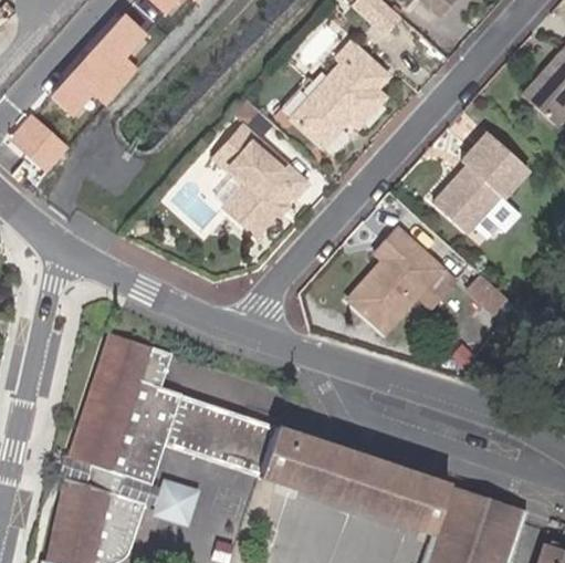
[(150,0),(171,20),(189,0),(150,0)]
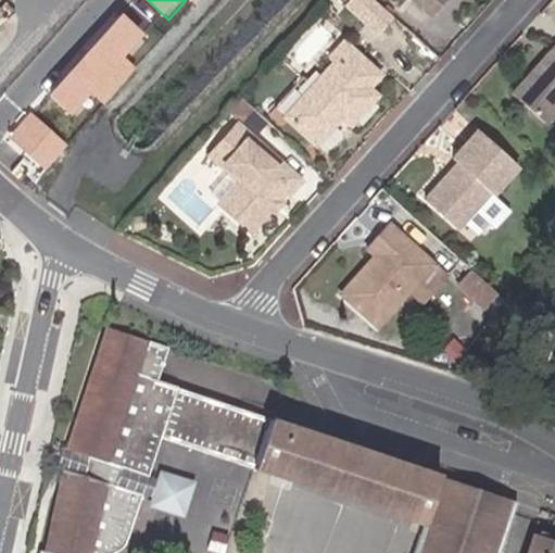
[(393,13),(378,0),(350,0),(349,2),(378,29),(393,13)]
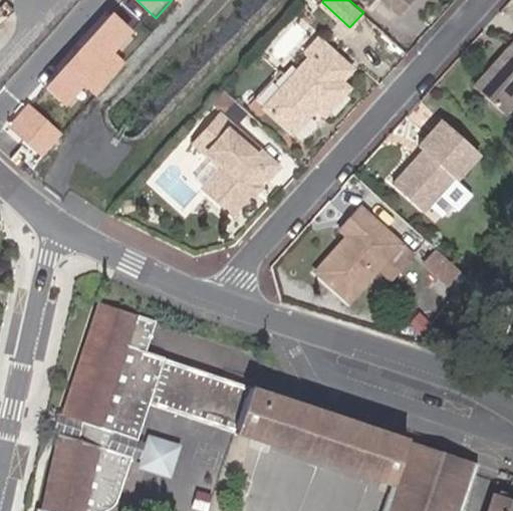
[(388,0),(397,8),(404,0),(388,0)]
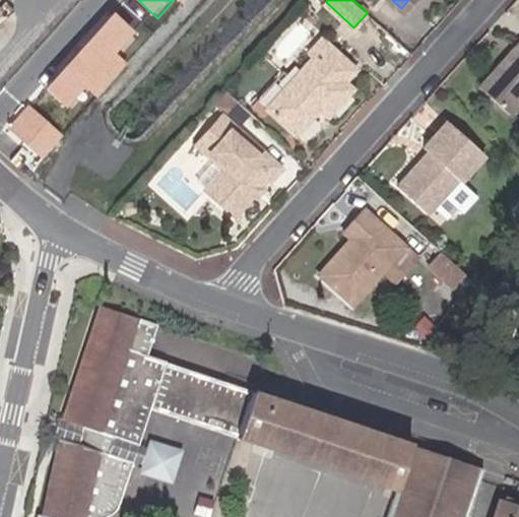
[(138,38),(115,16),(47,92),(70,113),(138,38)]
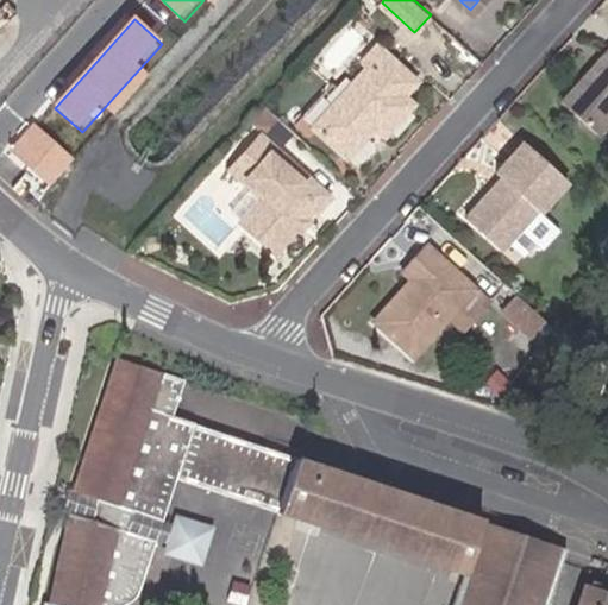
[(393,80),(406,65),(377,39),(362,56),(367,61),(313,121),(346,152),(374,121),(384,131),(413,98),(403,89),(393,80)]
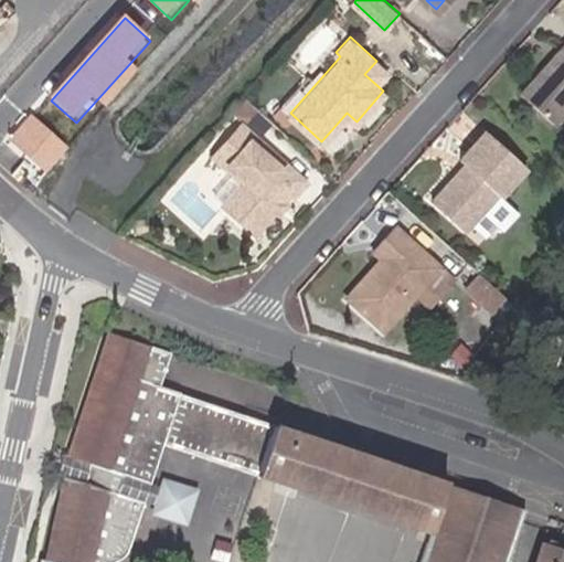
[(563,44),(539,74),(563,96),(563,44)]
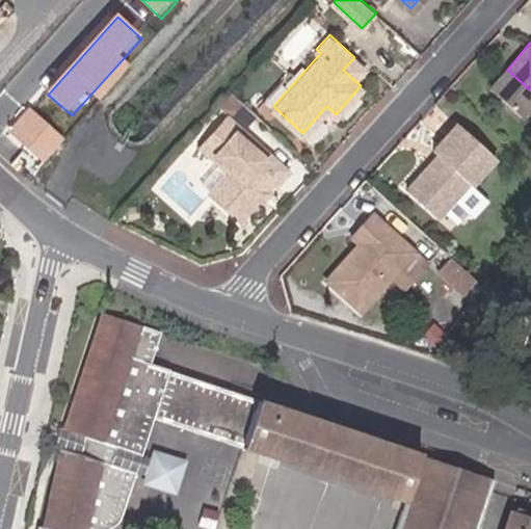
[(354,57),(343,70),(352,78),(364,65),(354,57)]
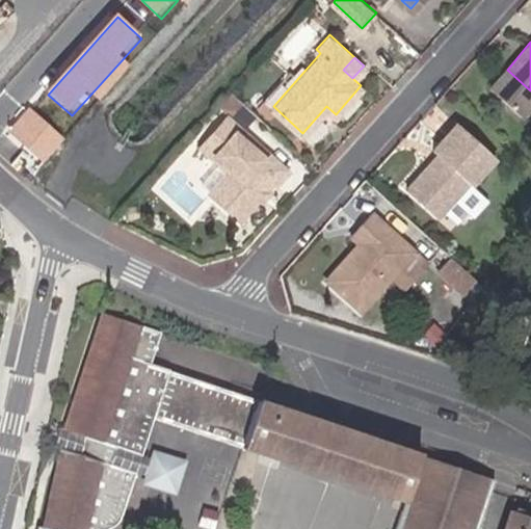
[(228,115),(202,143),(230,168),(235,173),(216,194),(239,216),(259,193),(266,186),(273,178),(276,181),(288,168),(228,115)]
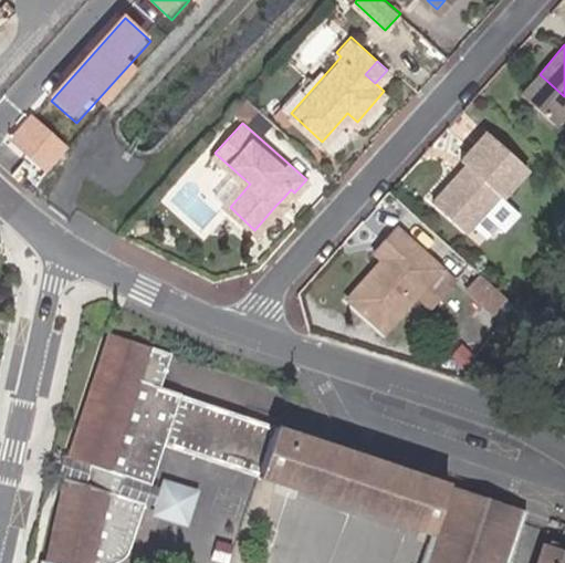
[(488,129),(462,158),(467,163),(471,167),(464,174),(460,170),(433,200),(467,230),(500,193),(502,196),(529,167),(488,129)]
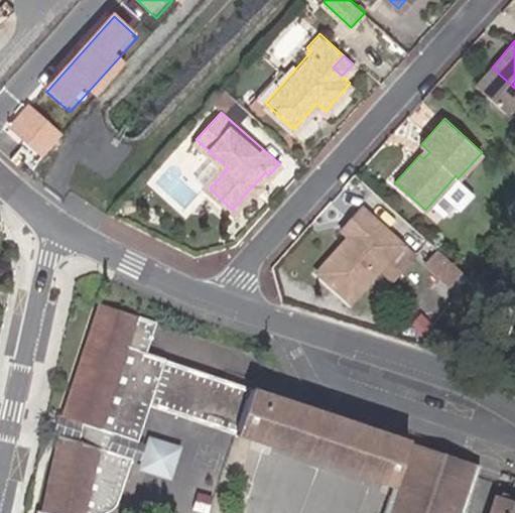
[(425,148),(419,155),(423,158),(429,152),(425,148)]
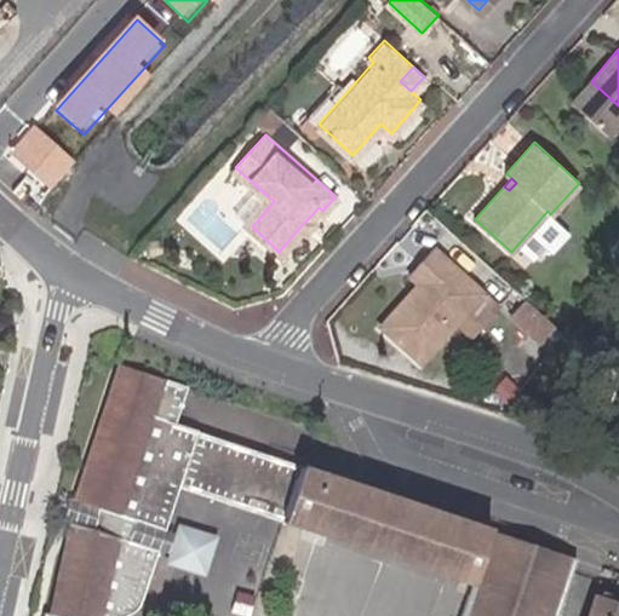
[(268,196),(245,222),(252,226),(274,201),(268,196)]
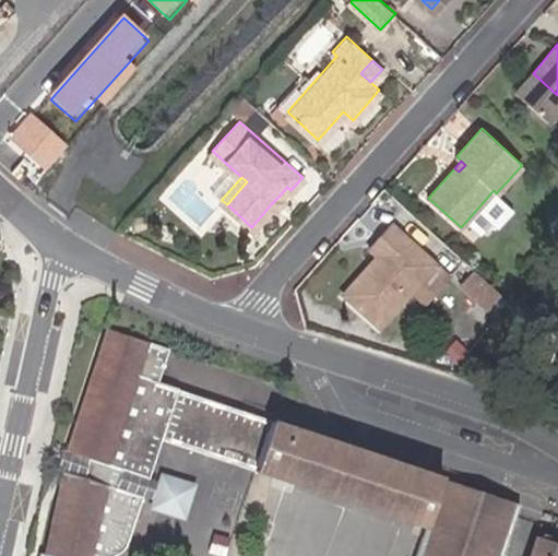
[(280,196),(272,203),(275,206),(283,199),(280,196)]
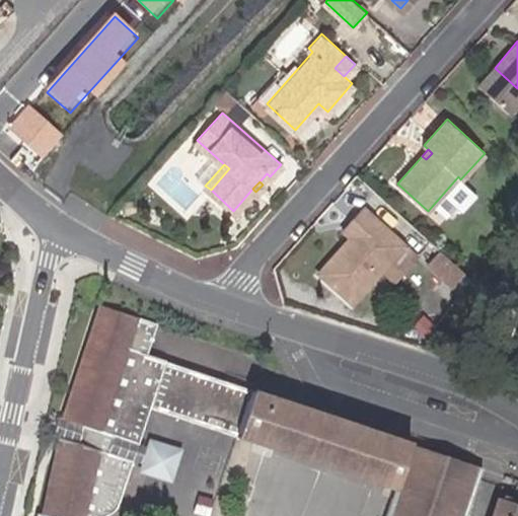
[(364,207),(351,220),(363,230),(359,235),(354,235),(320,272),(353,301),(405,243),(364,207)]
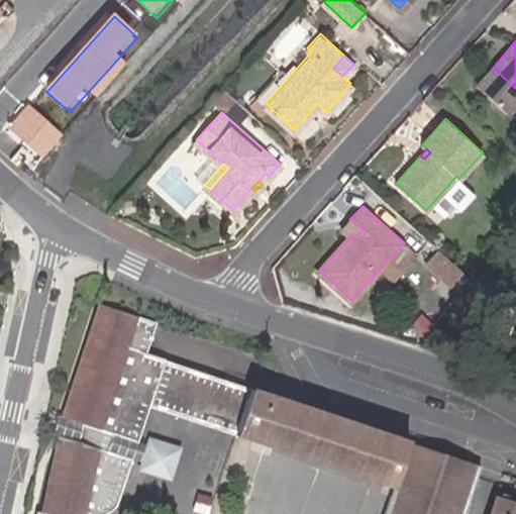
[(349,219),(344,226),(352,234),(357,234),(362,229),(349,219)]
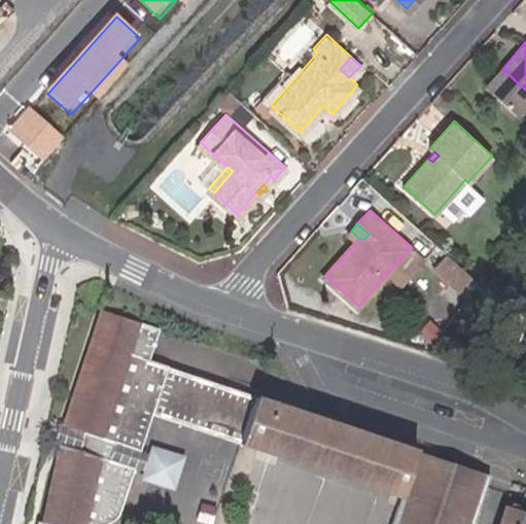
[(471,274),(448,253),(436,266),(460,287),(471,274)]
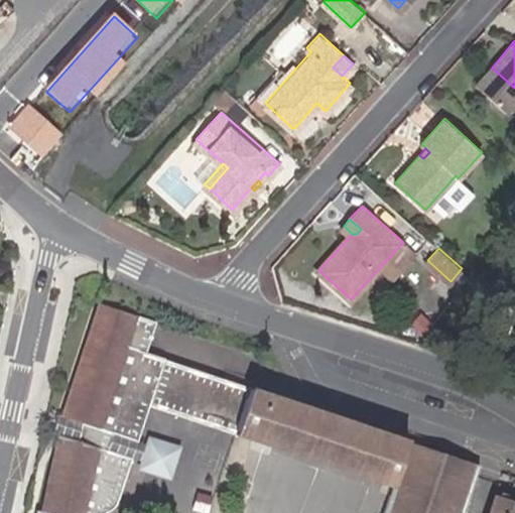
[(76,432),(58,426),(34,500),(34,501),(50,507),(54,507),(51,512),(80,512),(83,507),(88,508),(94,507),(102,504),(107,500),(108,499),(110,496),(113,491),(115,487),(119,479),(126,467),(130,457),(105,447),(121,396),(148,405),(248,437),(263,391),(142,352),(152,321),(99,304),(61,416),(79,422),(76,432)]
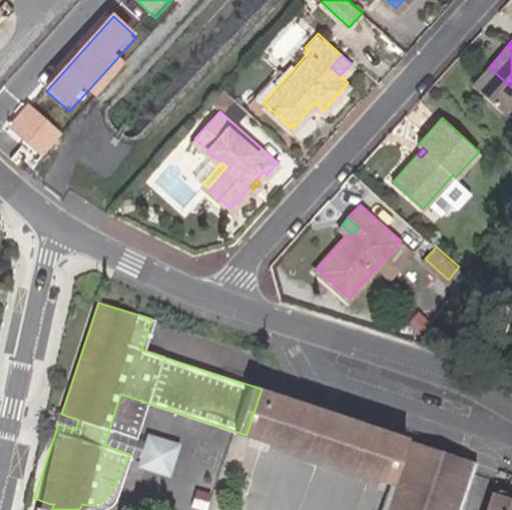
[(403,437),(262,389),(246,435),(388,483),(403,437)]
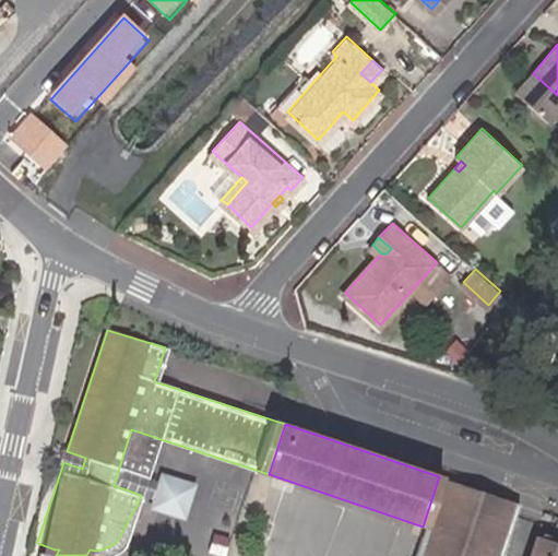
[(114,485),(141,495),(149,498),(154,482),(147,478),(161,439),(131,429),(114,485)]
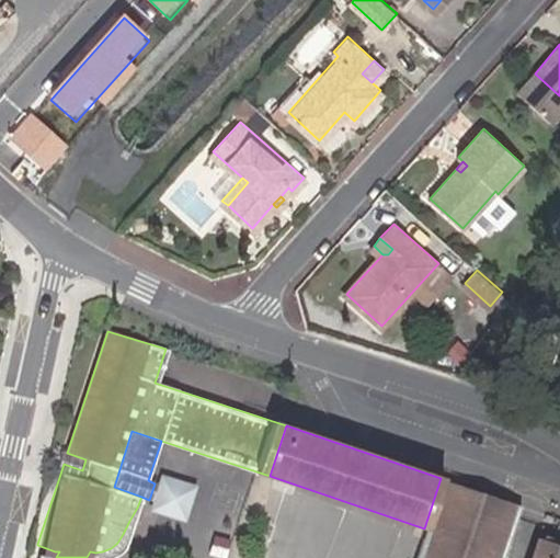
[(58,462),(64,464),(82,470),(86,459),(67,453),(61,451),(58,462)]
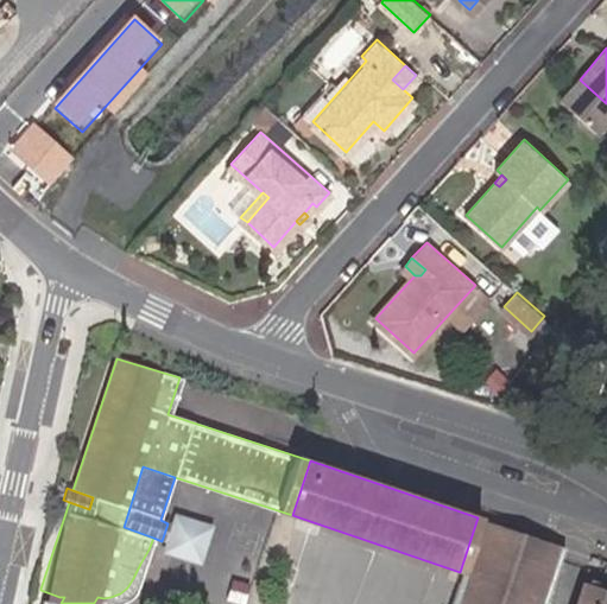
[(162,544),(202,557),(214,517),(174,506),(162,544)]
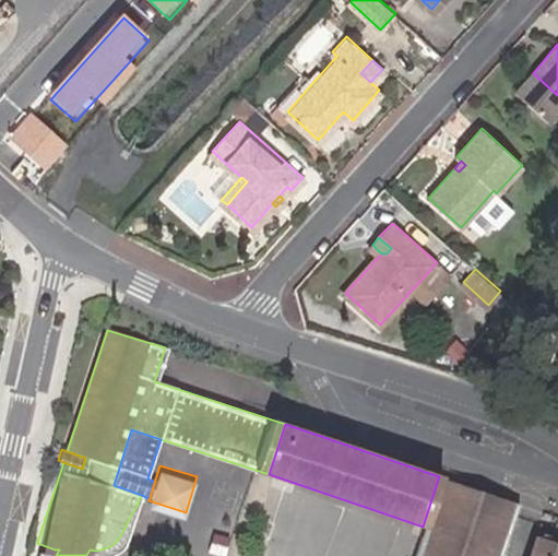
[(439,476),(423,527),(412,555),(499,555),(518,501),(439,476)]
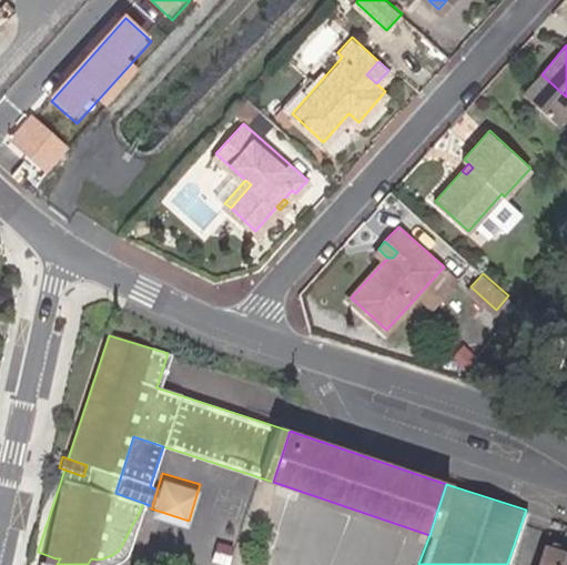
[(566,564),(566,551),(540,543),(533,564),(566,564)]
